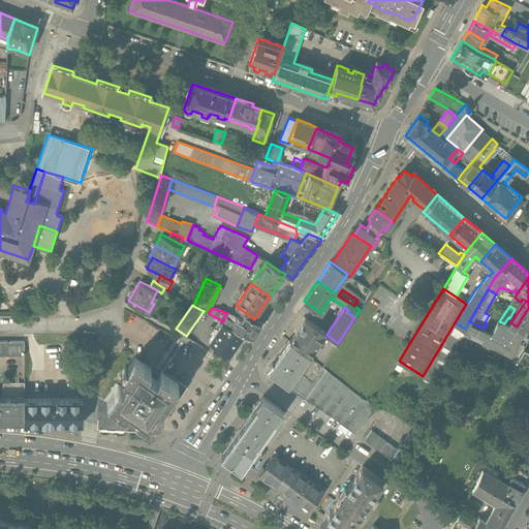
[(465,329),(458,340),(468,345),(473,336),(484,341),(483,342),(488,345),(489,344),(511,355),(523,333),(528,322),(528,308),(517,327),(516,330),(507,341),(492,333),(484,329),(469,321),(465,329)]
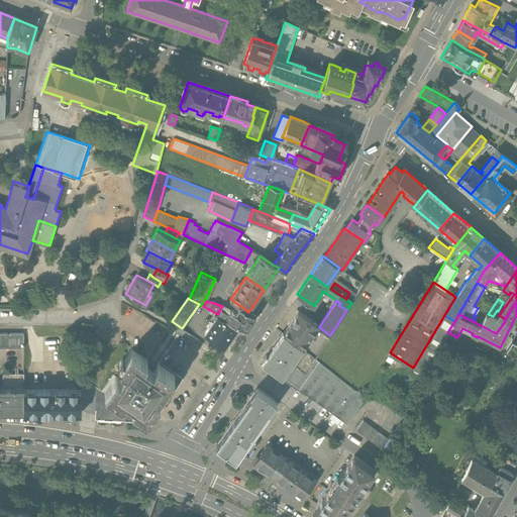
[(232,311),(222,306),(218,314),(233,322),(234,322),(239,325),(238,325),(246,329),(253,318),(255,315),(248,312),(239,307),(238,310),(237,313),(234,313),(232,311)]
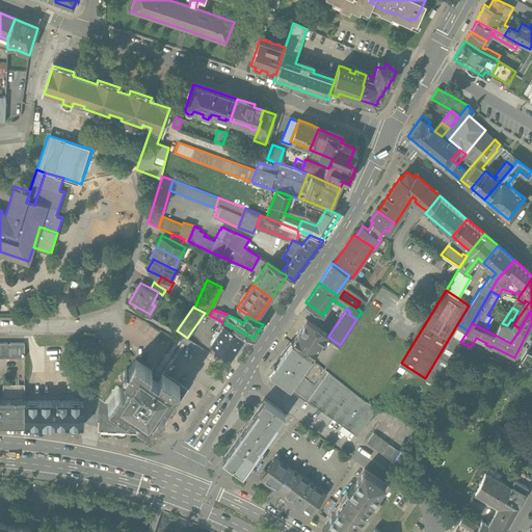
[(328,334),(307,319),(292,342),(302,349),(312,357),(328,334)]
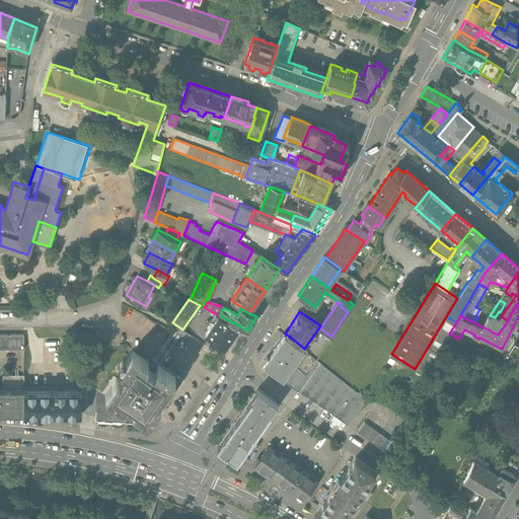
[(218,315),(205,335),(225,348),(239,326),(240,326),(235,323),(234,323),(219,315),(218,315)]
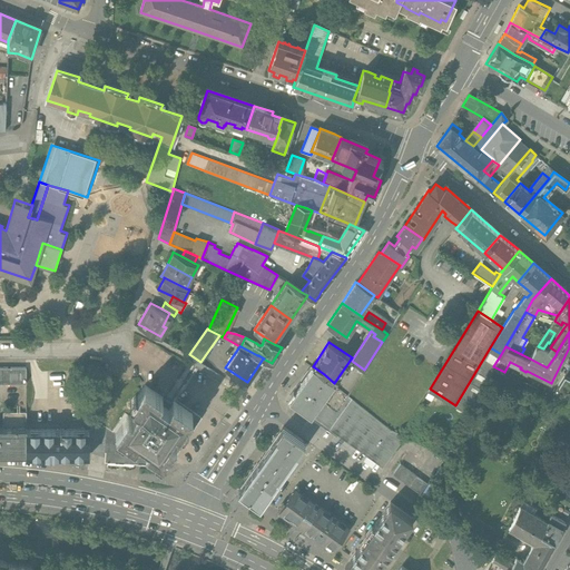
[(543,349),(538,346),(530,359),(547,367),(556,355),(543,349)]
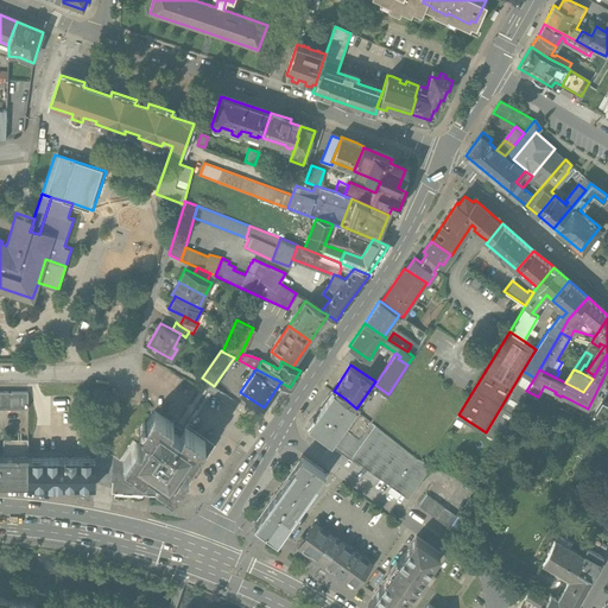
[(377,382),(375,381),(356,409),(371,420),(388,394),(375,385),(377,382)]
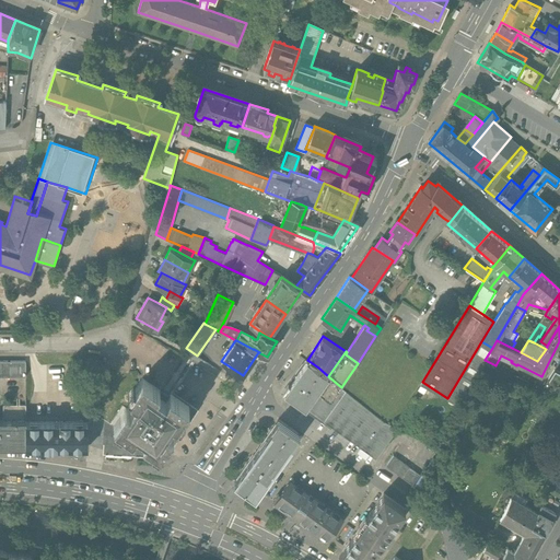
[(25,360),(0,359),(0,373),(25,373),(25,360)]
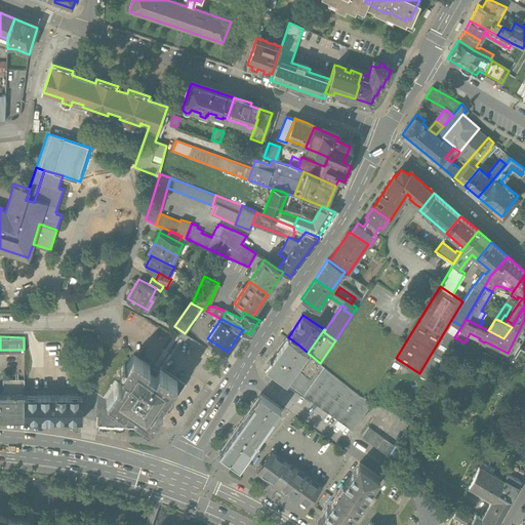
[(288,337),(266,368),(286,382),(308,353),(298,345),(288,337)]
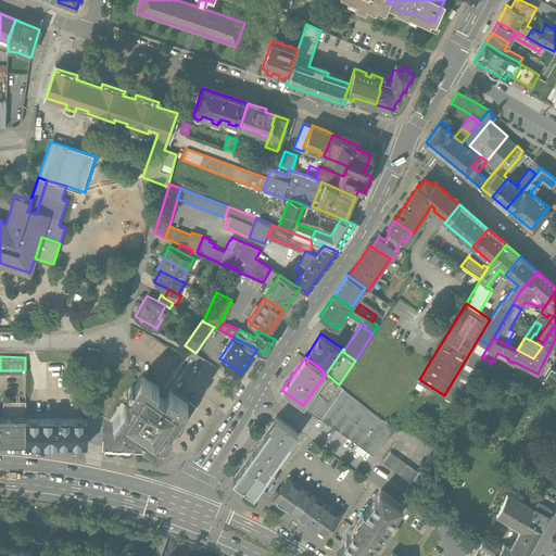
[(555,369),(551,367),(544,377),(555,382),(555,369)]
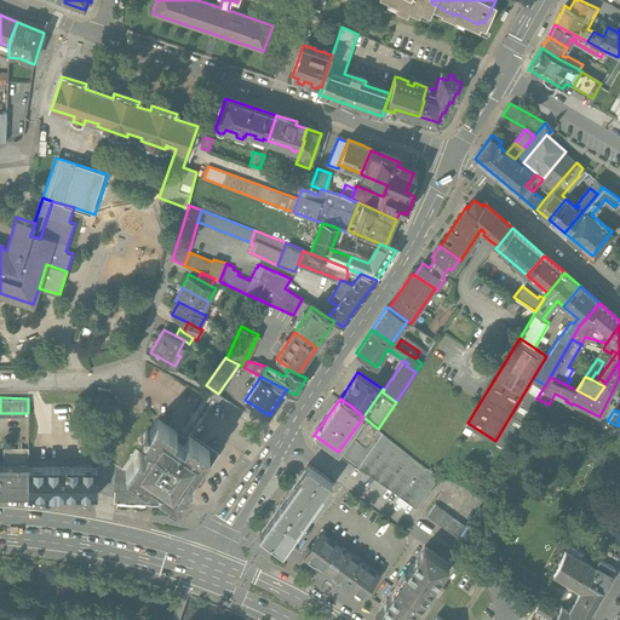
[(378,429),(363,417),(338,452),(415,507),(440,472),(422,464),(423,464),(378,429)]
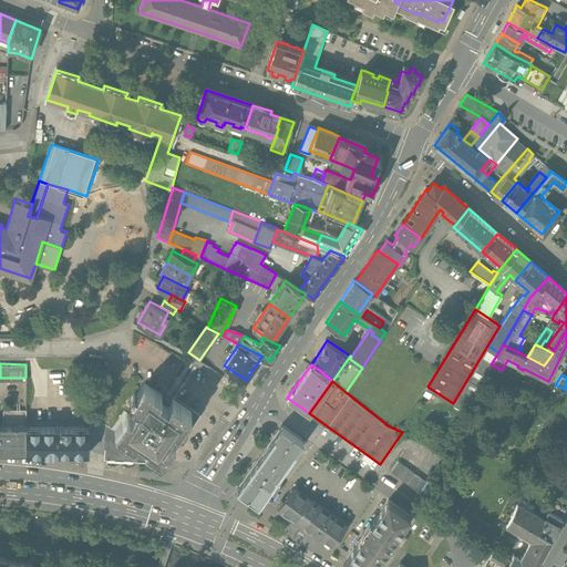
[(166,393),(163,391),(162,393),(144,382),(112,425),(89,425),(89,428),(89,449),(105,450),(105,459),(167,463),(181,442),(178,441),(196,414),(166,393)]
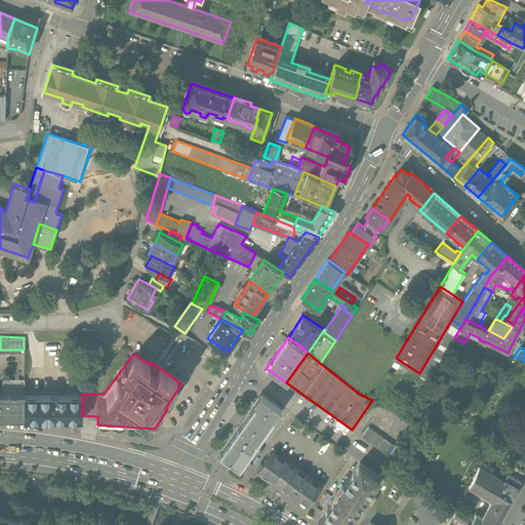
[(24,379),(2,379),(2,393),(0,393),(0,415),(25,415),(25,396),(24,379)]
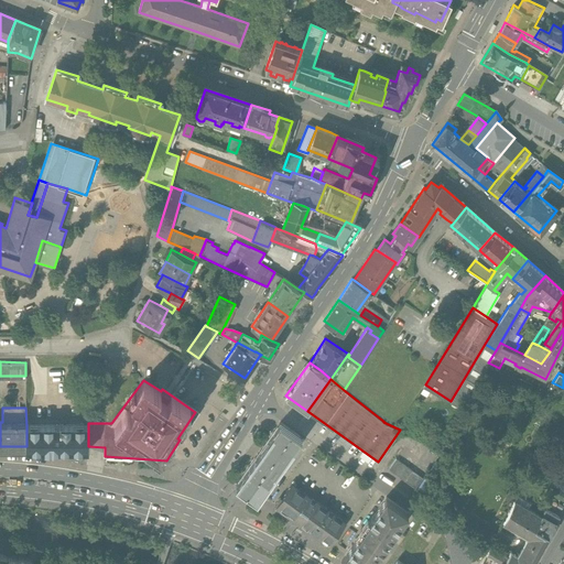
[(280,422),(236,485),(257,500),(301,437),(280,422)]
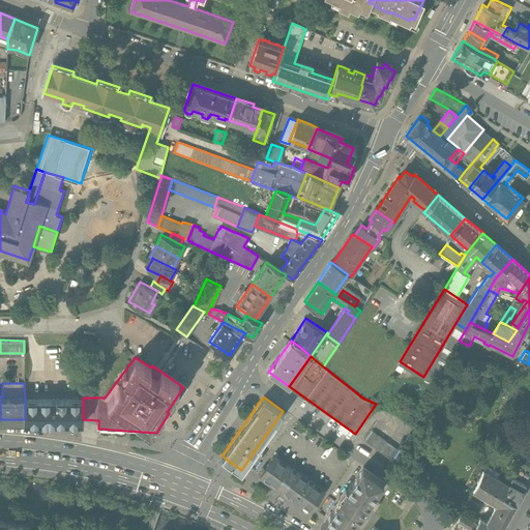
[(55,400),(25,400),(25,419),(25,422),(55,422),(55,400)]
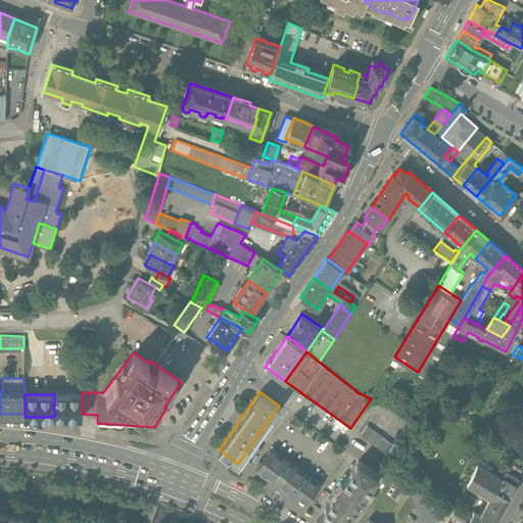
[(82,394),(54,394),(54,417),(82,417),(82,414),(82,394)]
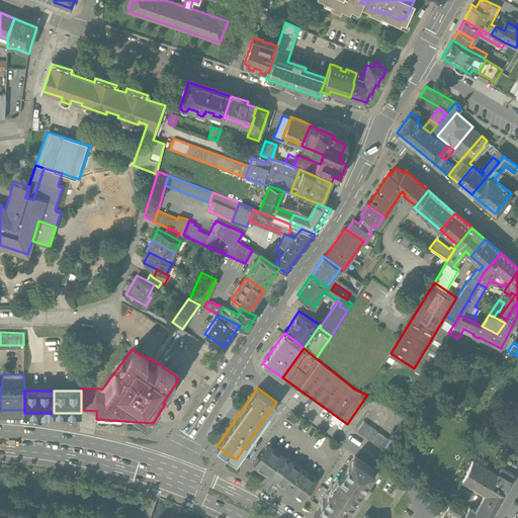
[(363,420),(356,430),(361,433),(368,423),(363,420)]
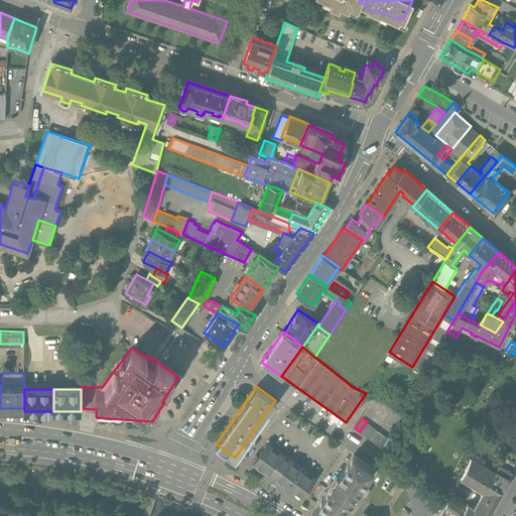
[(367,421),(360,431),(365,435),(372,425),(367,421)]
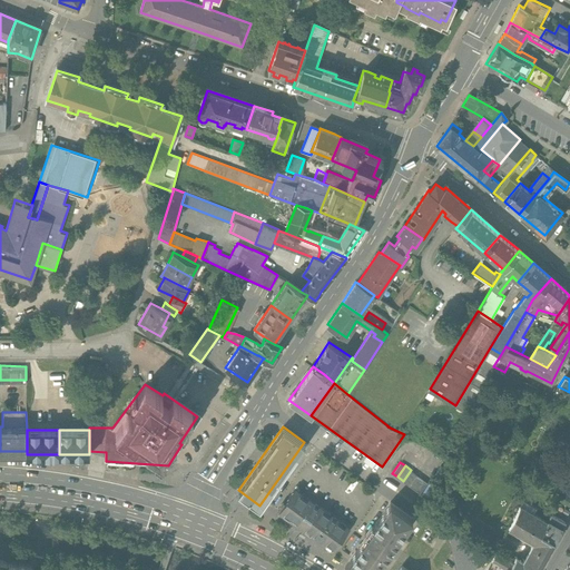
[(411,470),(403,481),(409,484),(416,473),(411,470)]
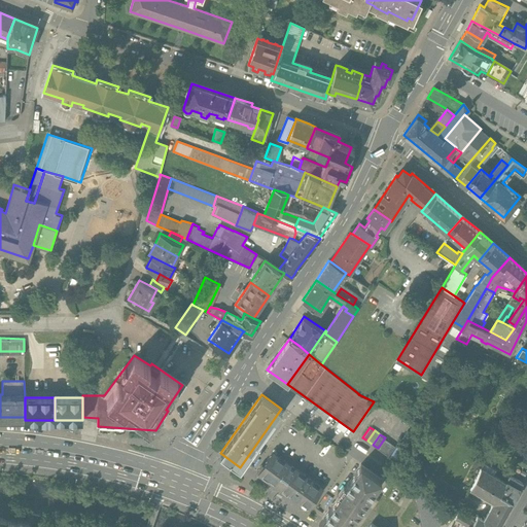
[(385,437),(378,448),(383,452),(390,442),(385,437)]
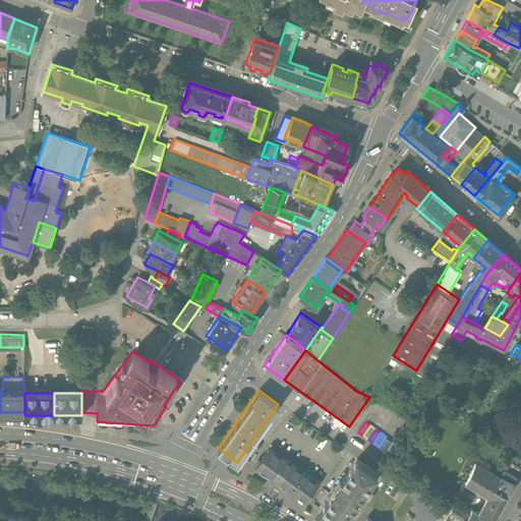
[(386,437),(379,447),(383,450),(391,440),(386,437)]
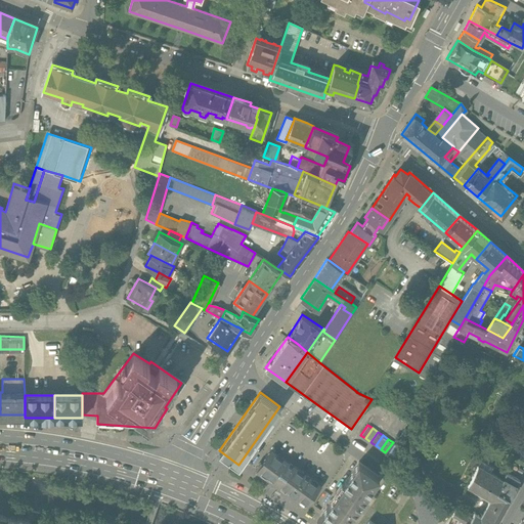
[(296,468),(270,449),(256,470),(281,488),(296,468)]
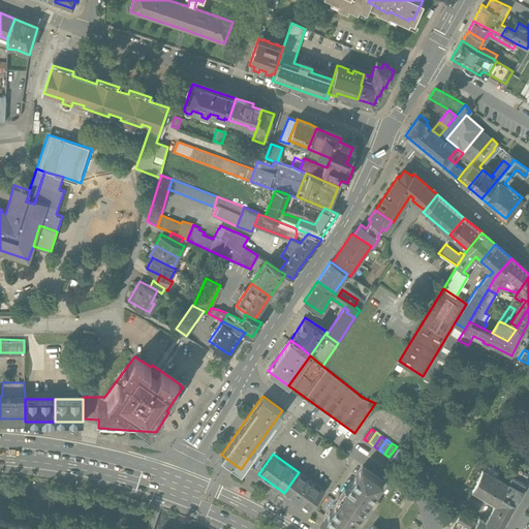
[(362,467),(320,526),(324,528),(347,528),(382,481),(362,467)]
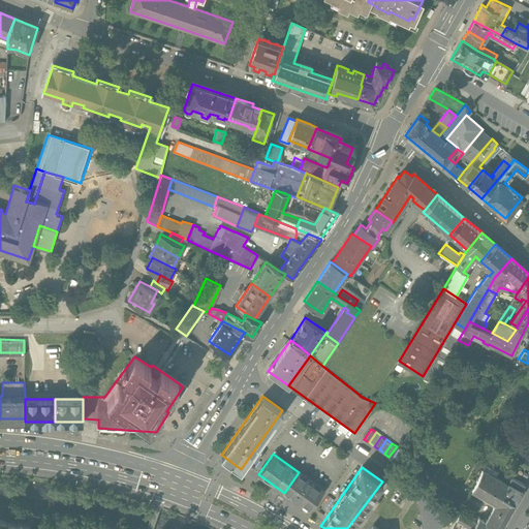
[(499,528),(515,503),(501,494),(507,484),(483,468),(476,478),(471,475),(466,484),(472,488),(483,494),(481,494),(496,502),(487,520),(486,519),(485,521),(477,517),(475,521),(459,511),(456,518),(468,525),(473,528),(473,527),(476,528),(499,528)]
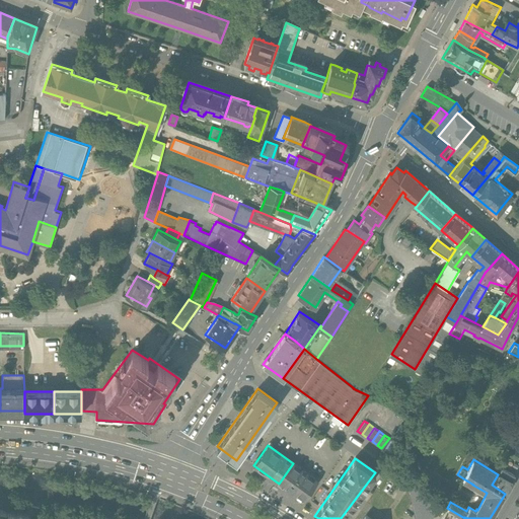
[(293,463),(279,484),(303,501),(318,480),(293,463)]
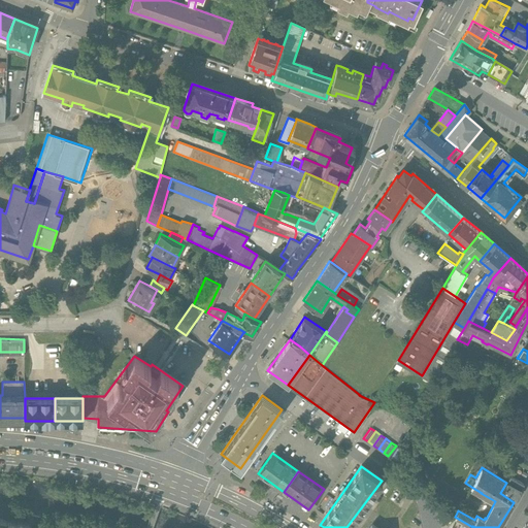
[(523,483),(510,475),(506,483),(500,493),(514,502),(521,489),(520,488),(523,483)]
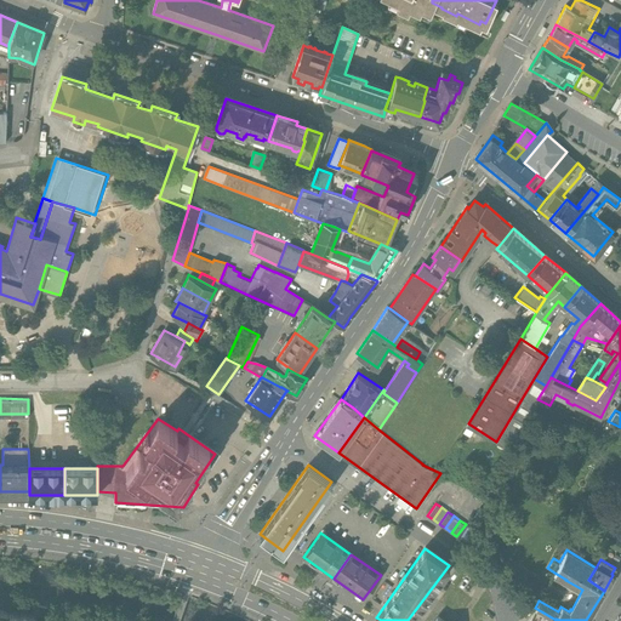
[(34,620),(35,616),(0,610),(0,620),(34,620)]
